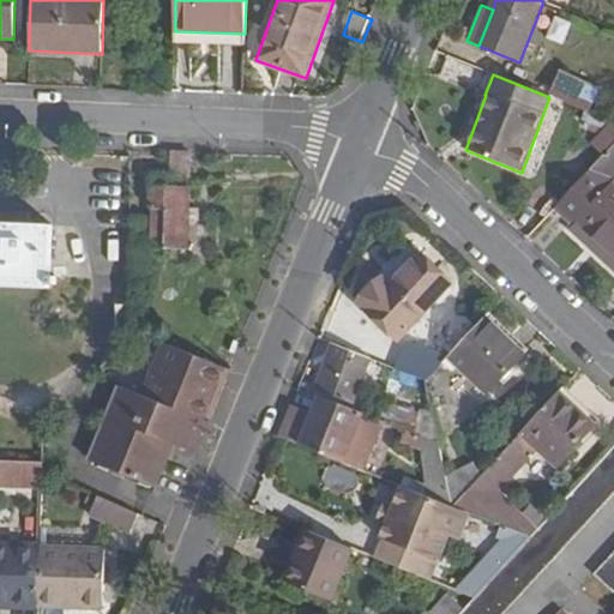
[(589,112),(597,94),(560,78),(553,95),(589,112)]
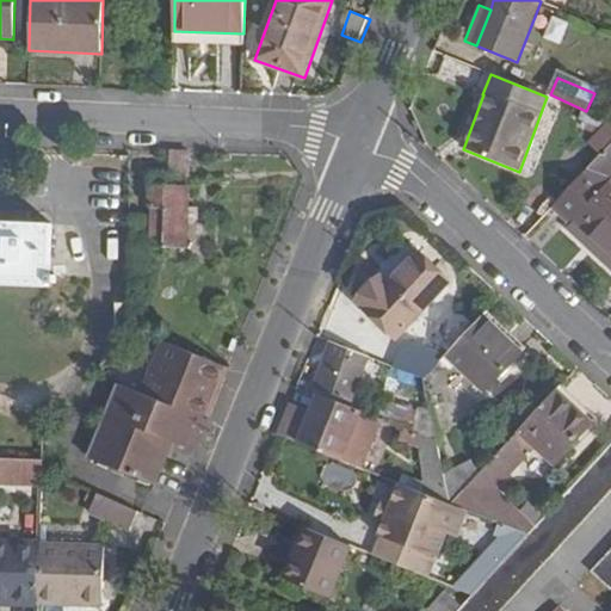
[(610,122),(591,143),(603,155),(610,146),(610,122)]
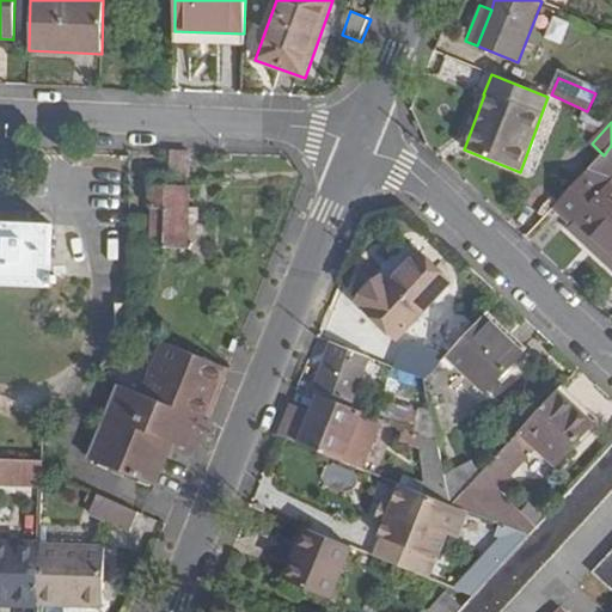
[(611,146),(604,155),(598,161),(556,208),(575,225),(577,221),(611,254),(611,146)]
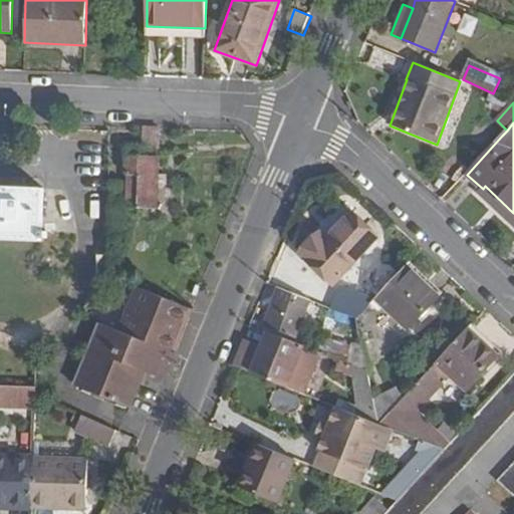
[(158,175),(159,130),(144,129),(143,145),(125,145),(124,175),(109,174),(111,232),(122,232),(122,209),(158,209),(158,184),(166,184),(166,175),(158,175)]
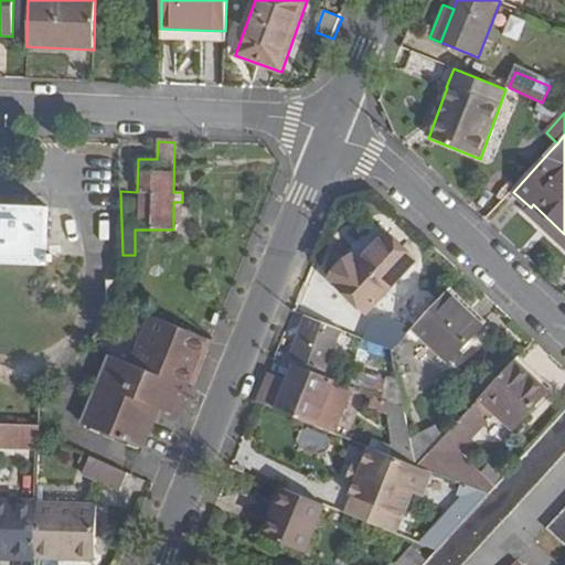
[(0,265),(45,267),(48,210),(0,208),(0,265)]
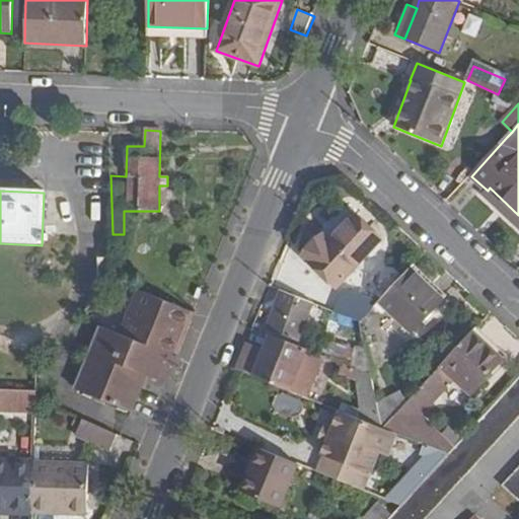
[(329,240),(324,236),(305,256),(338,288),(382,241),(355,214),(329,240)]
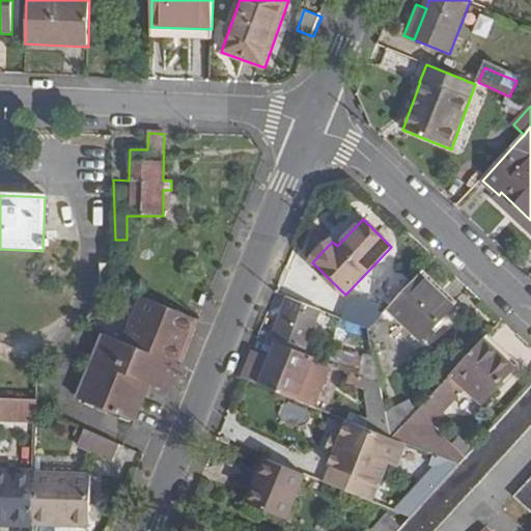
[(454,308),(420,276),(390,309),(423,340),(454,308)]
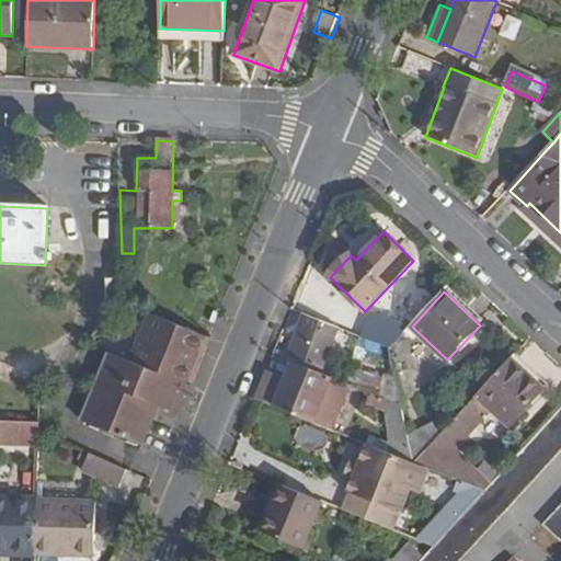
[(110,353),(110,355),(179,382),(175,390),(186,395),(209,339),(150,315),(132,362),(110,353)]
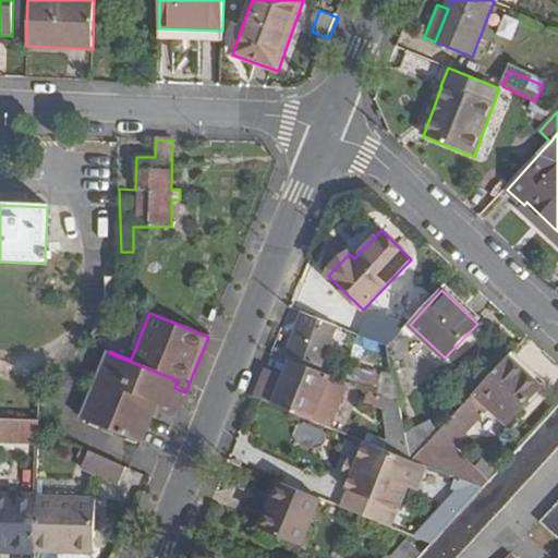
[(289,354),(323,367),(337,327),(303,314),(289,354)]
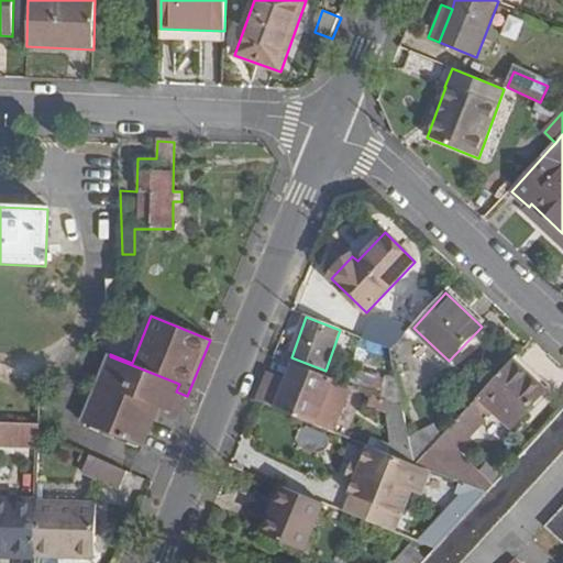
[(404,338),(393,327),(375,344),(392,351),(404,338)]
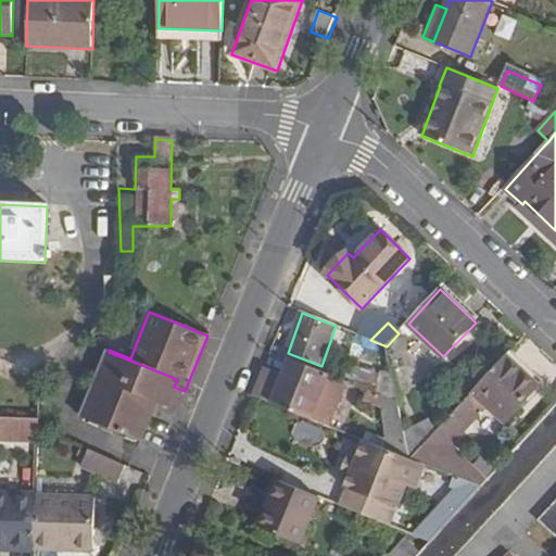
[(142,441),(161,392),(181,400),(185,391),(174,387),(177,379),(109,352),(83,418),(142,441)]
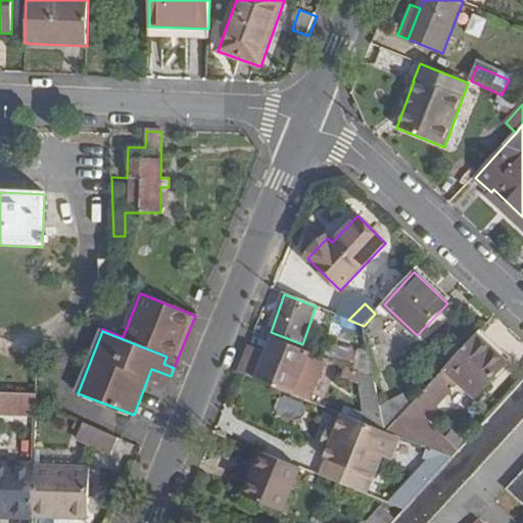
[(509,364),(477,335),(413,406),(388,432),(402,438),(408,440),(460,382),(476,397),(509,364)]
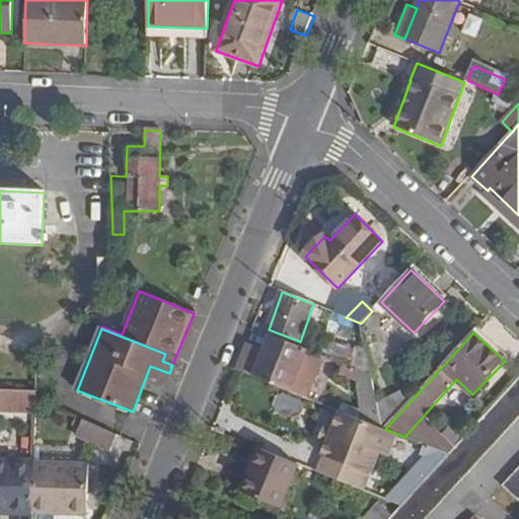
[(291,349),(267,339),(262,349),(247,344),(236,370),(289,391),(307,398),(321,361),(303,354),(291,349)]
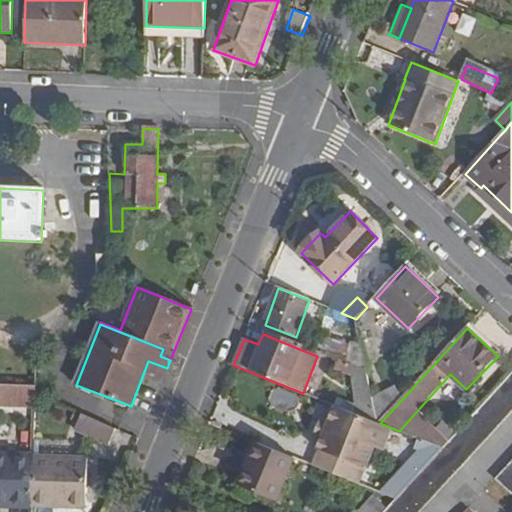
[(347,363),(352,342),(322,340),(318,352),(347,363)]
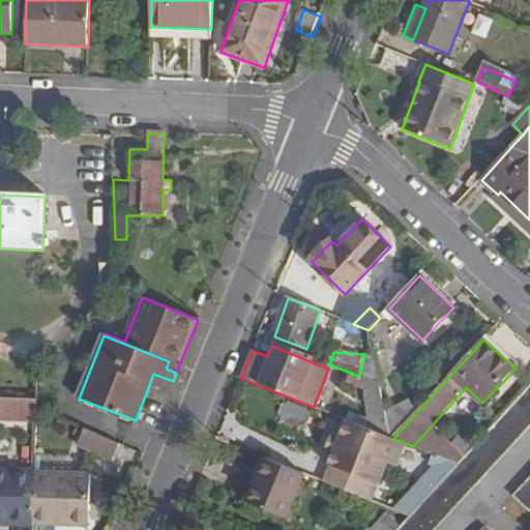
[(374,356),(364,354),(359,376),(365,378),(380,384),(378,375),(374,356)]
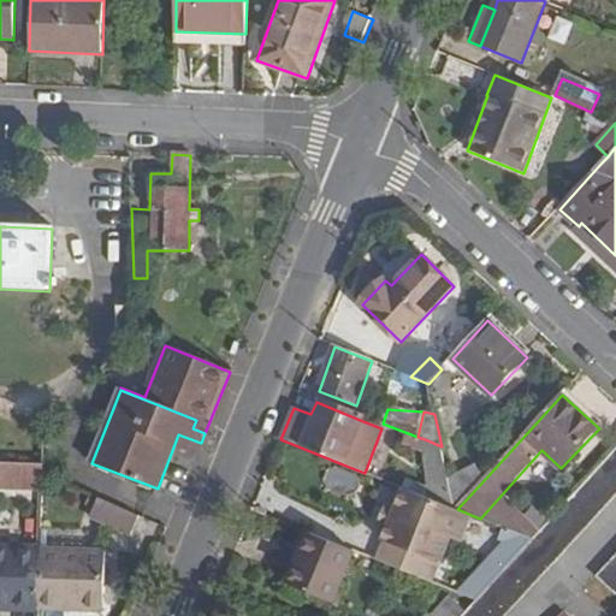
[(0,461),(1,461),(11,462),(36,463),(45,463),(47,428),(0,426),(0,461)]
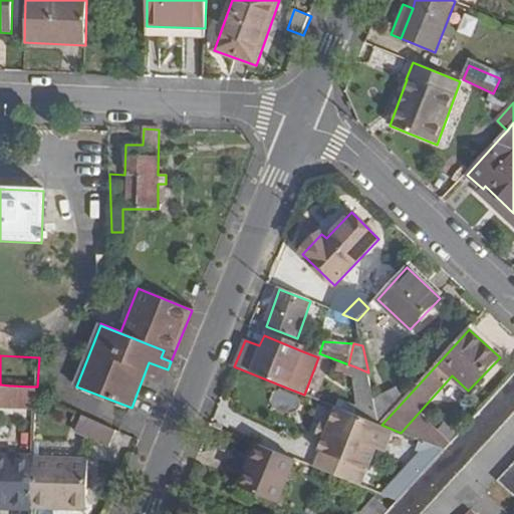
[(354,366),(351,378),(370,383),(368,372),(354,366)]
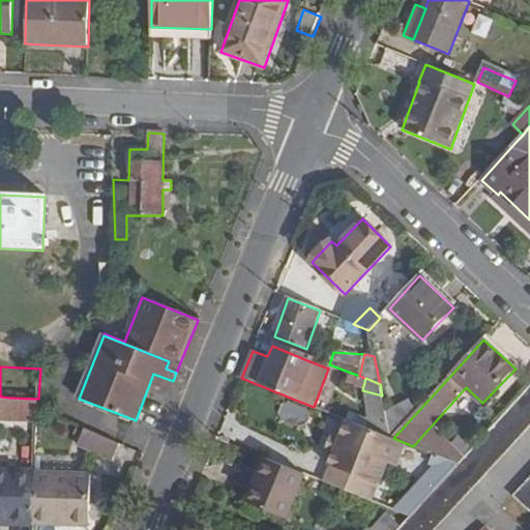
[(382,395),(362,390),(371,429),(391,437),(386,412),(382,395)]
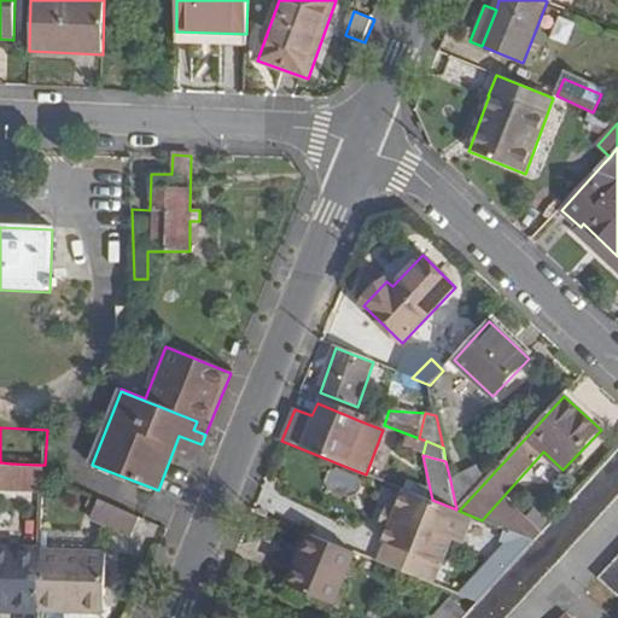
[(617,456),(470,617),(506,617),(617,495),(617,456)]
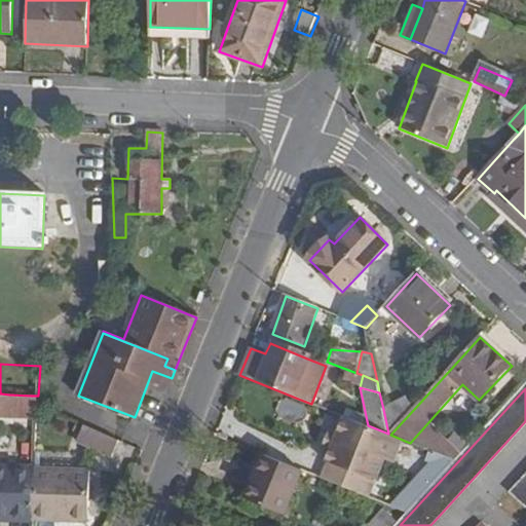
[(38,405),(38,396),(31,396),(9,395),(1,393),(0,409),(0,414),(37,415),(38,405)]
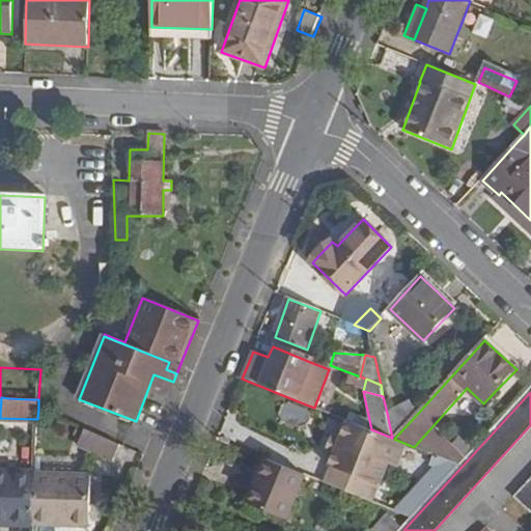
[(411,400),(387,413),(392,438),(394,439),(419,412),(411,400)]
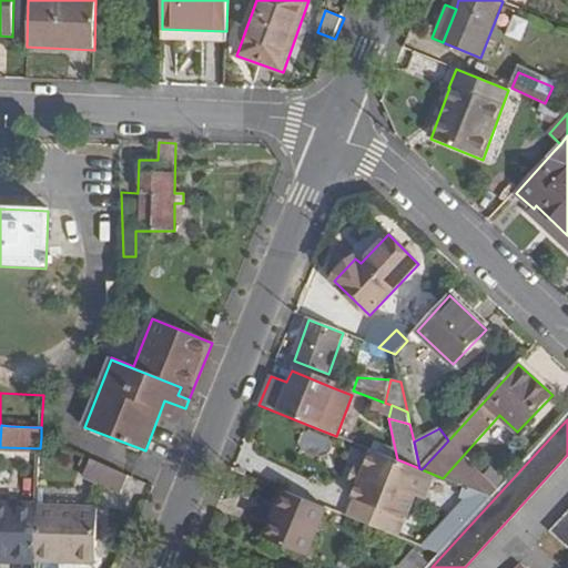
[(323,455),(330,442),(303,429),(296,444),(323,455)]
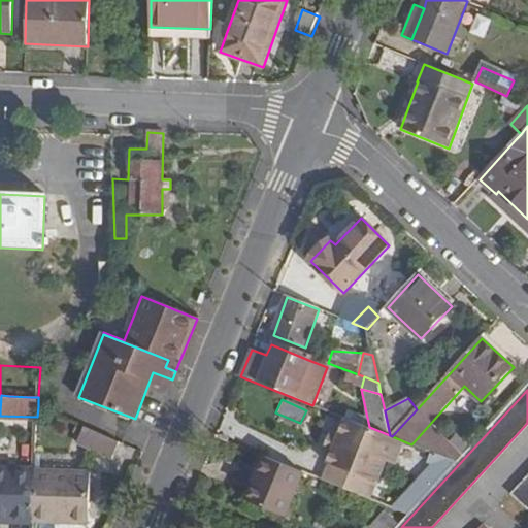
[(406,442),(344,420),(338,436),(331,433),(325,449),(333,452),(328,463),(380,483),(388,459),(398,463),(406,442)]
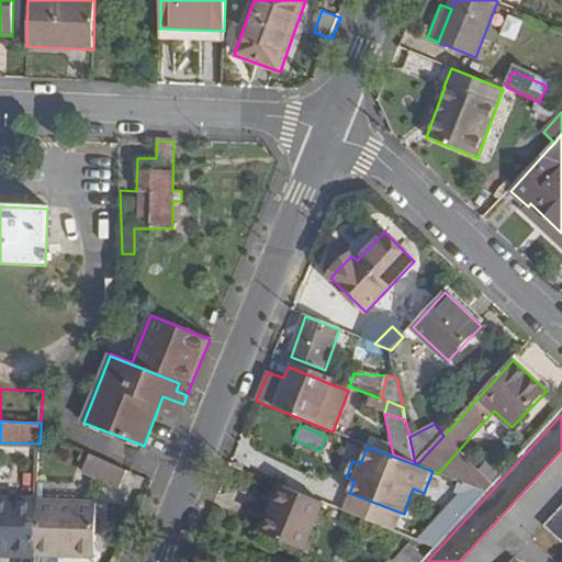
[(94,457),(87,452),(80,471),(88,474),(94,457)]
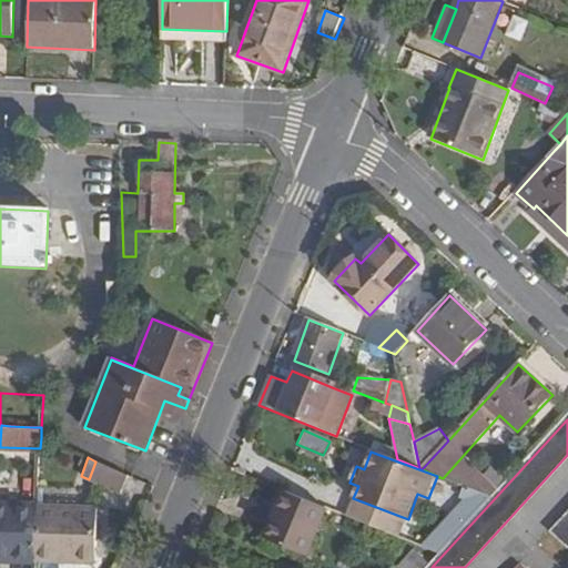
[(125,475),(95,462),(89,479),(119,492),(125,475)]
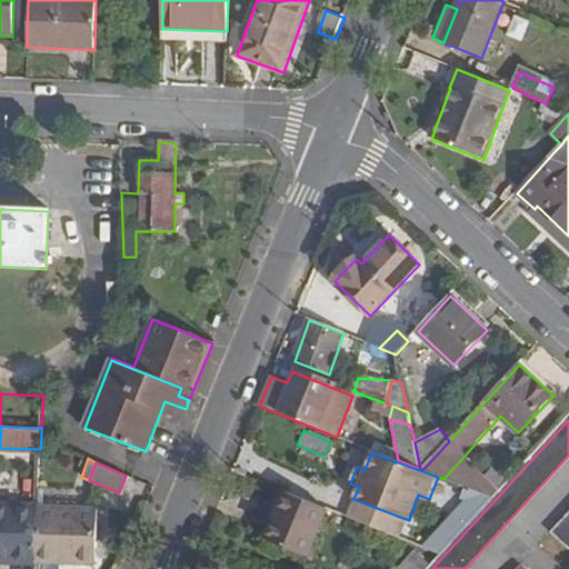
[(266,540),(309,557),(328,510),(285,492),(266,540)]
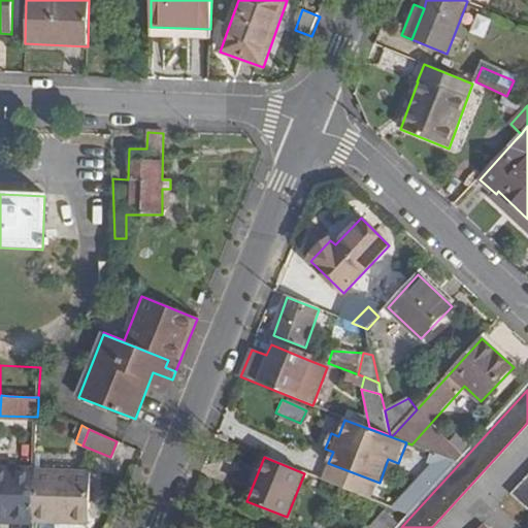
[(425,483),(432,489),(457,463),(441,457),(421,479),(425,483)]
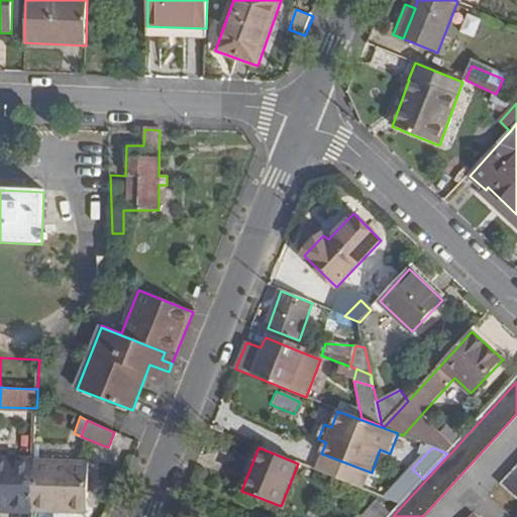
[(0,501),(33,502),(34,474),(34,461),(34,460),(0,458),(0,501)]
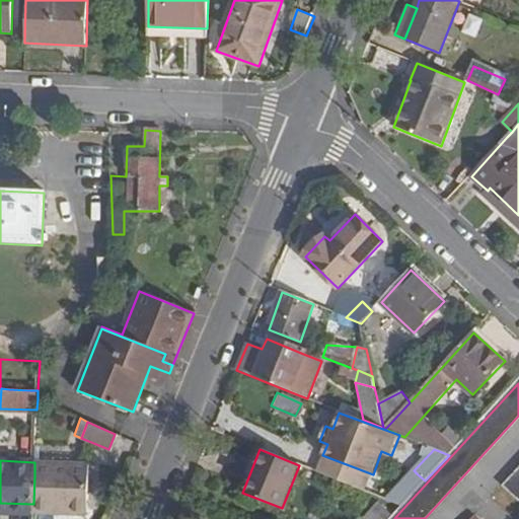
[(34,463),(34,475),(33,504),(32,513),(67,515),(68,511),(88,512),(89,465),(34,463)]
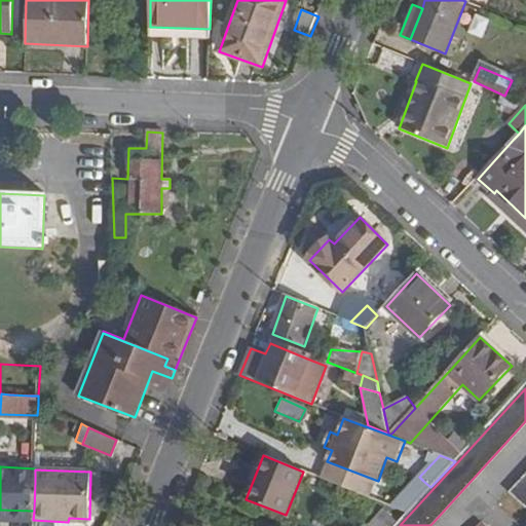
[(525,480),(514,493),(525,504),(525,480)]
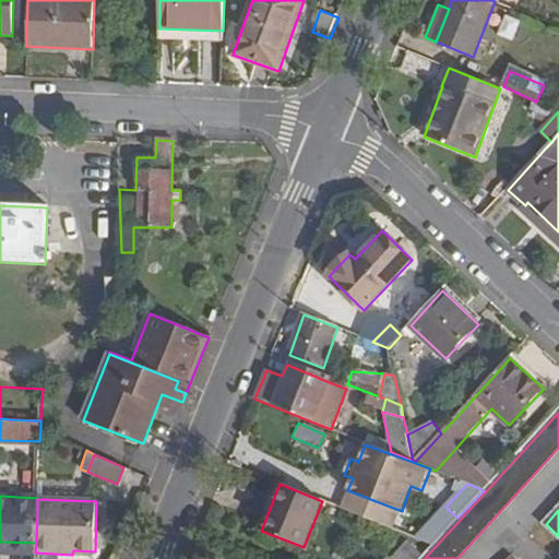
[(450,511),(420,538),(432,544),(458,518),(450,511)]
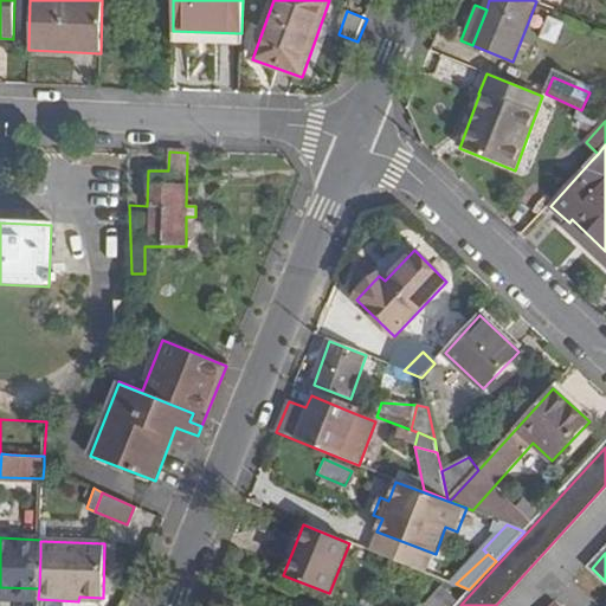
[(39,588),(0,587),(0,599),(38,600),(38,599),(39,588)]
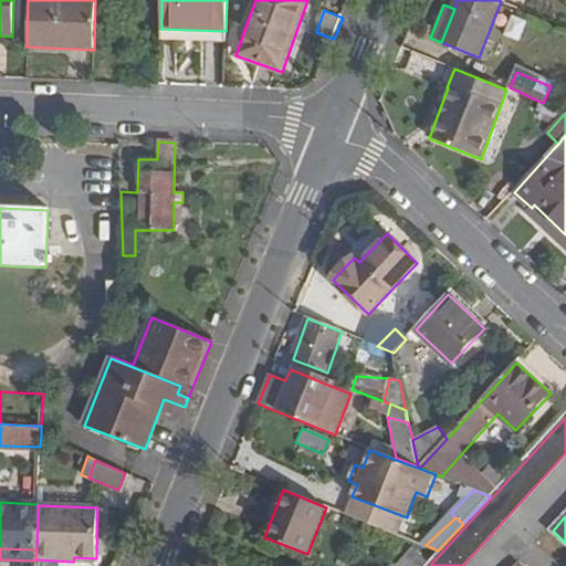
[(413,549),(398,565),(423,565),(427,563),(413,549)]
